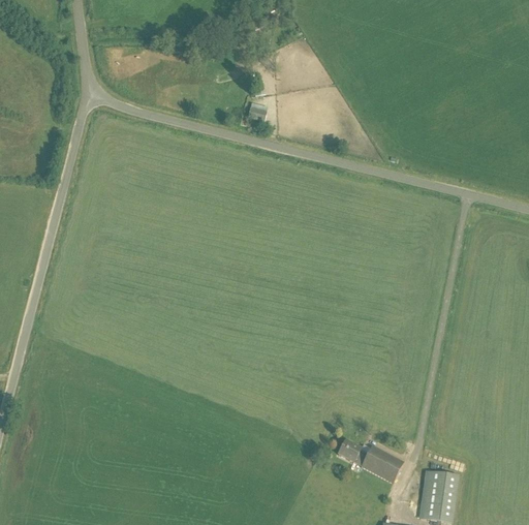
[(273,14),(277,12),(284,8),(280,0),(269,5),(273,14)]
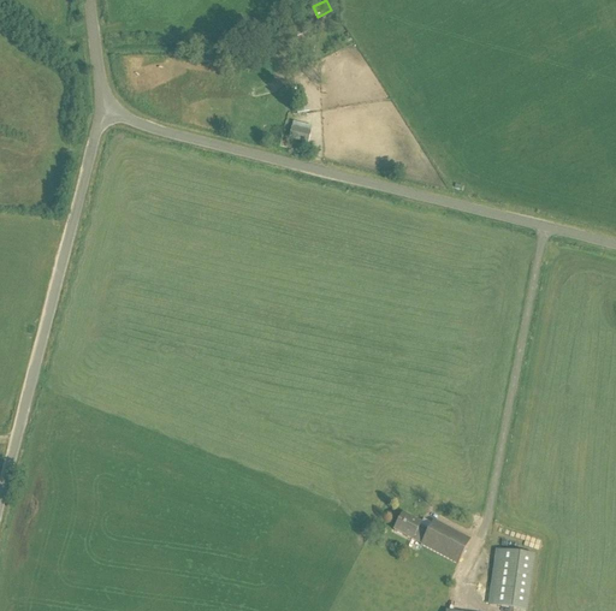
[(304,19),(292,27),(296,34),(308,28),(304,19)]
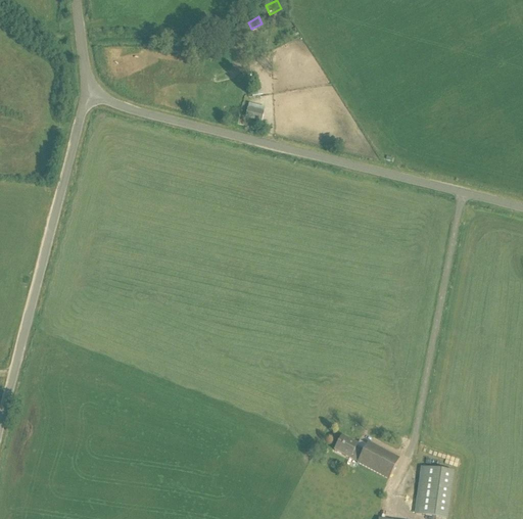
[(252,96),(262,94),(259,80),(249,81),(252,96)]
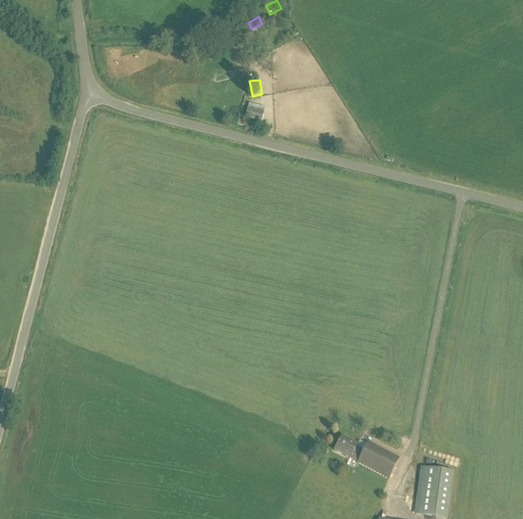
[(264,109),(248,105),(246,114),(260,119),(264,109)]
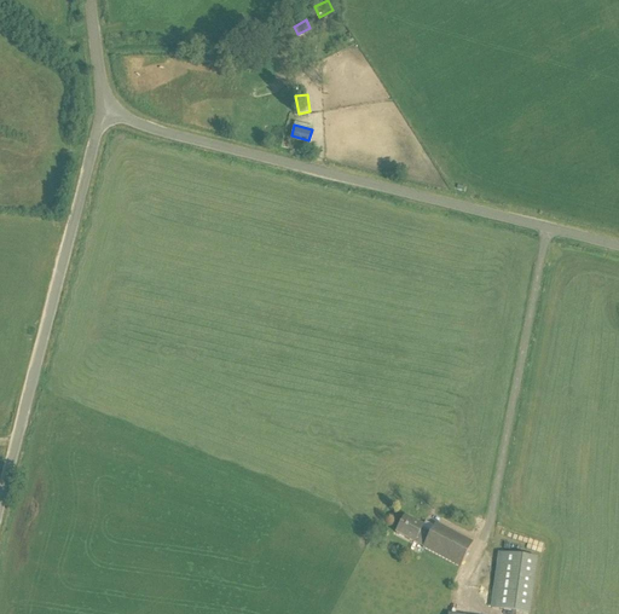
[(404,513),(395,529),(414,539),(417,533),(426,538),(422,544),(447,557),(457,562),(460,563),(473,539),(435,519),(429,529),(421,525),(422,522),(404,513)]
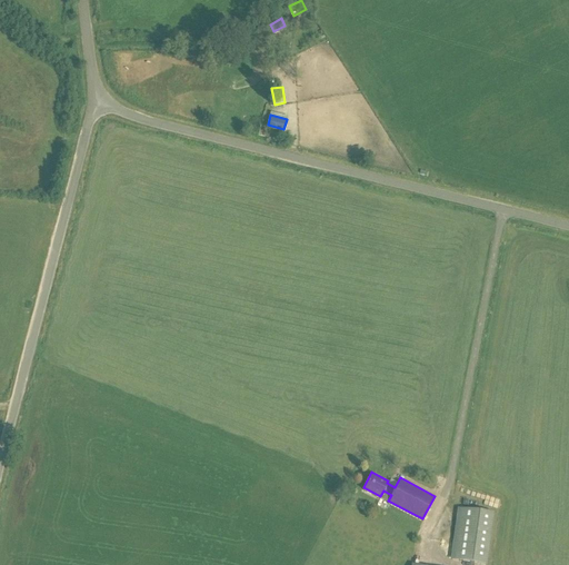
[(492,511),(458,506),(451,556),(486,561),(492,511)]
